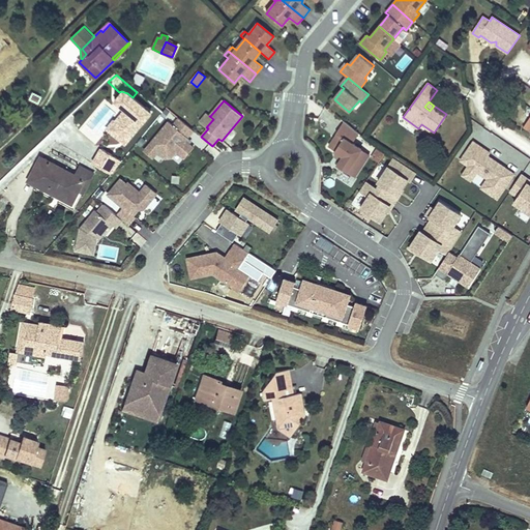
[(206,127),(213,119),(209,116),(210,116),(207,113),(200,122),(206,127)]
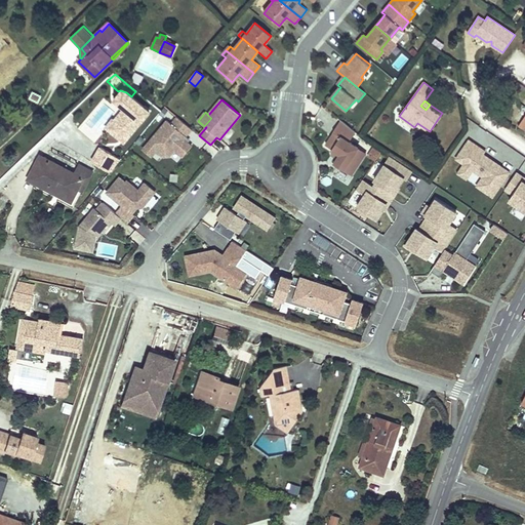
[(192,146),(184,139),(192,129),(177,117),(171,124),(167,120),(143,150),(152,157),(156,151),(163,157),(170,156),(174,150),(183,157),(192,146)]
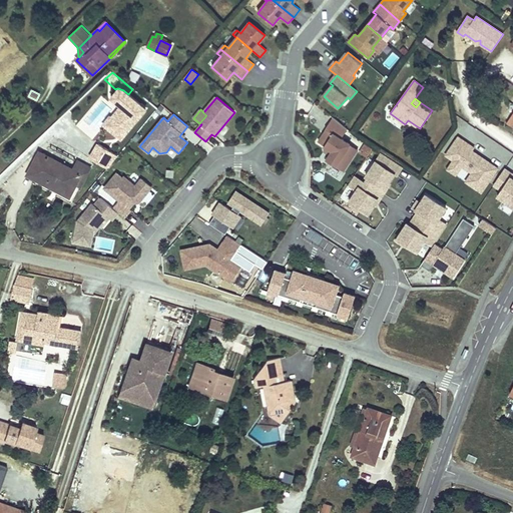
[(350,145),(341,139),(348,129),(333,117),(326,128),(327,129),(319,142),(326,146),(333,151),(330,154),(327,160),(344,171),(351,159),(344,155),(350,145)]
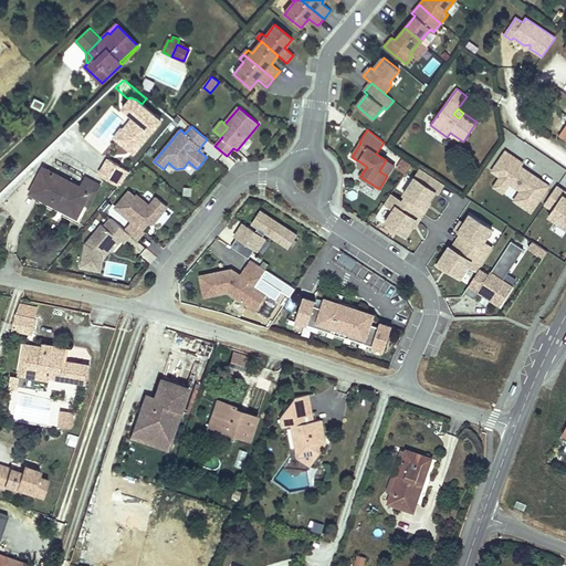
[(521,168),(512,163),(514,159),(505,154),(492,174),(501,179),(511,185),(522,192),(515,202),(532,213),(549,187),(521,168)]
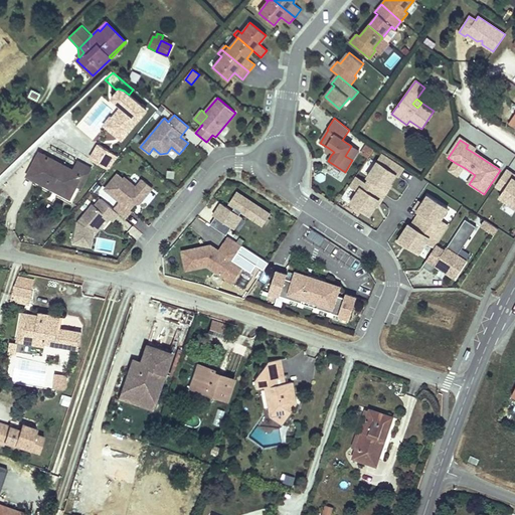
[(365,145),(359,154),(367,159),(373,150),(365,145)]
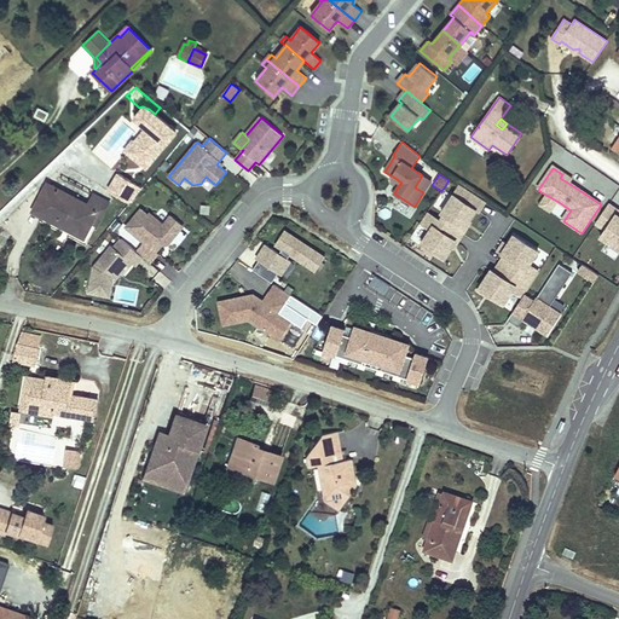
[(560,178),(570,184),(572,180),(562,174),(560,178)]
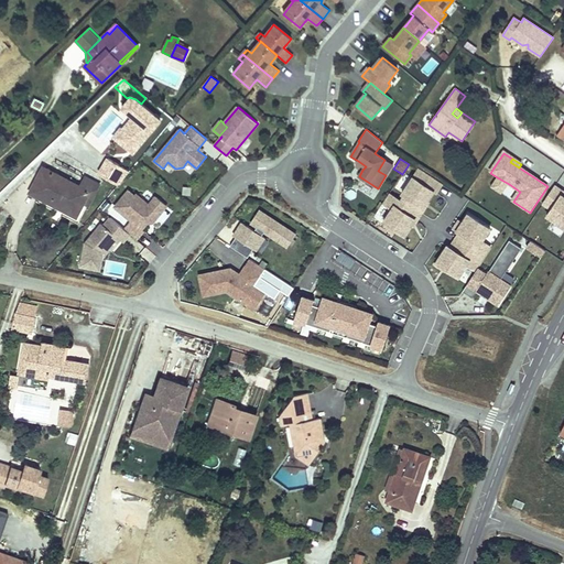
[(384,160),(378,171),(386,175),(393,164),(384,160)]
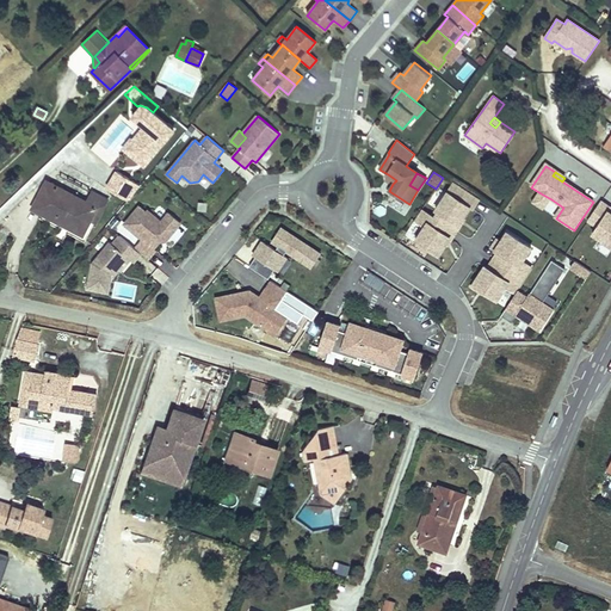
[(91,221),(103,197),(92,192),(87,202),(47,181),(32,209),(66,226),(67,223),(85,233),(91,221)]
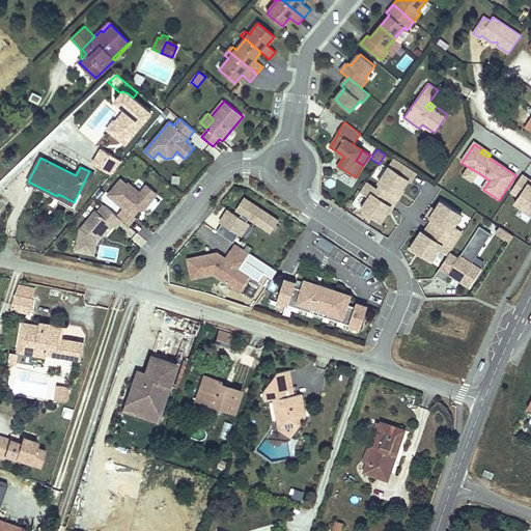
[(411,182),(417,172),(395,158),(379,183),(384,186),(381,191),(367,182),(360,192),(369,198),(362,208),(381,221),(408,180),(411,182)]
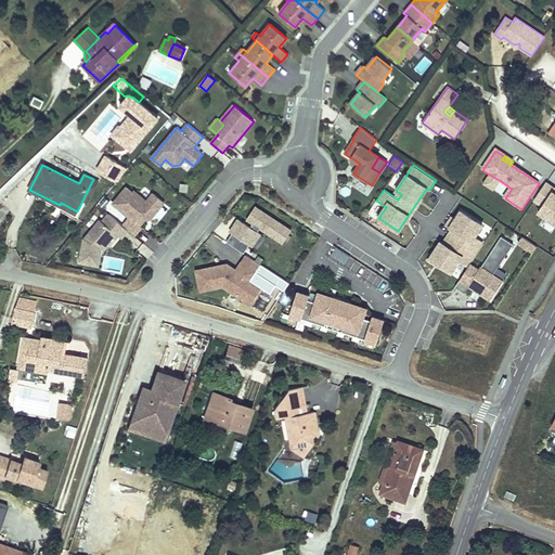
[(494,191),(501,181),(491,176),(485,185),(494,191)]
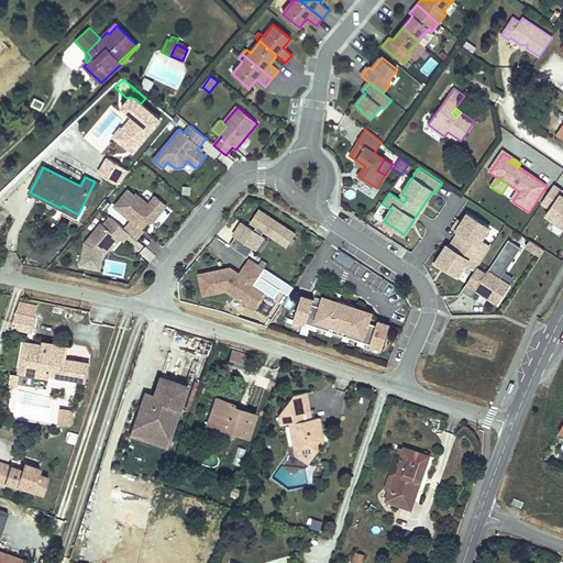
[(89,207),(100,185),(95,181),(84,203),(89,207)]
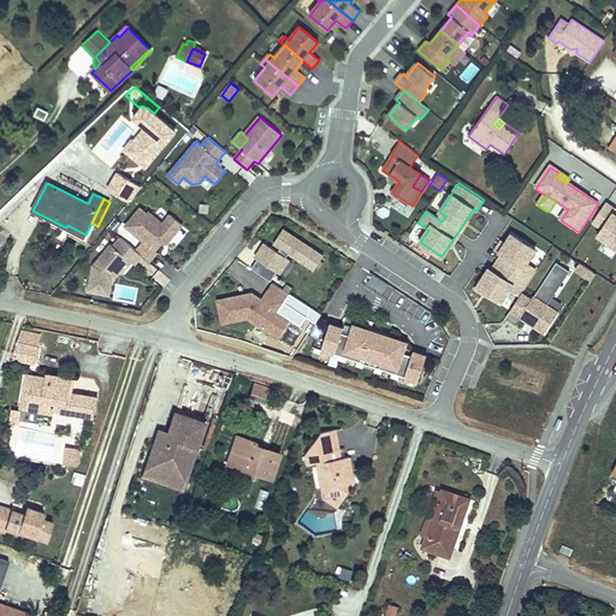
[(594,224),(604,230),(598,237),(615,248),(615,214),(615,211),(615,209),(608,203),(594,224)]
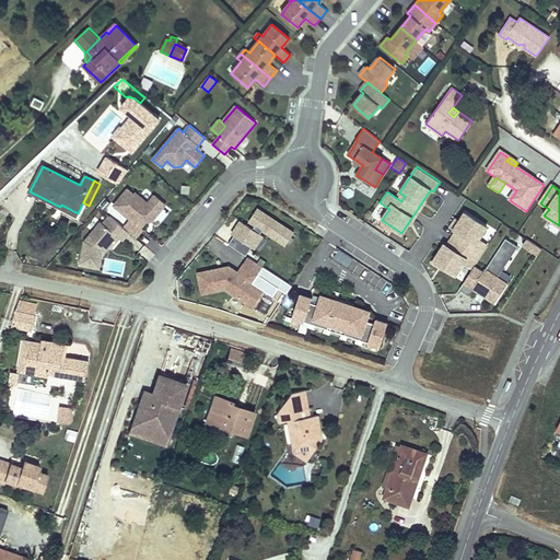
[(154,218),(165,205),(154,196),(148,203),(136,193),(133,195),(127,189),(114,206),(130,220),(124,228),(129,232),(136,238),(143,230),(141,228),(149,219),(154,218)]
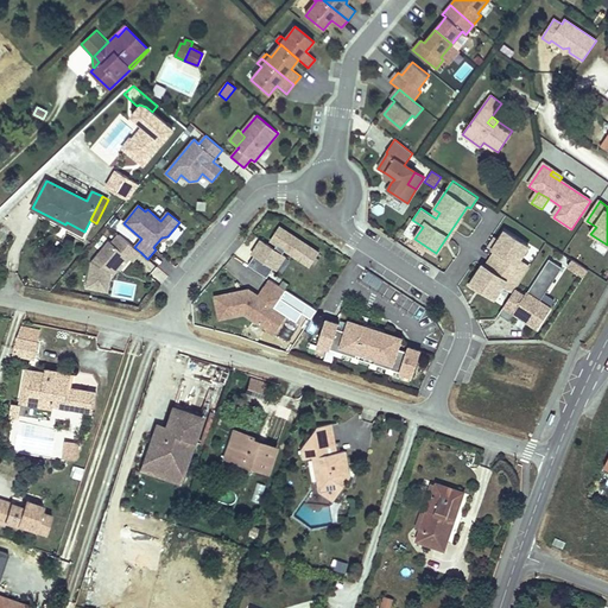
[(84,232),(67,222),(65,225),(82,234),(84,232)]
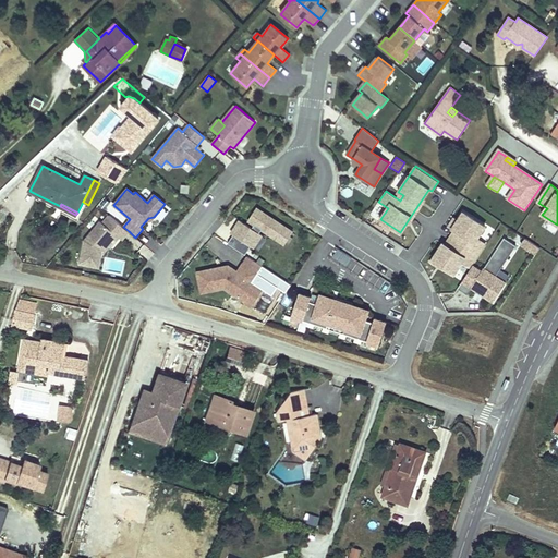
[(253,249),(262,235),(259,233),(262,230),(284,244),(293,232),(256,208),(249,220),(255,225),(252,229),(240,220),(231,233),(233,235),(228,243),(245,255),(251,246),(253,249)]
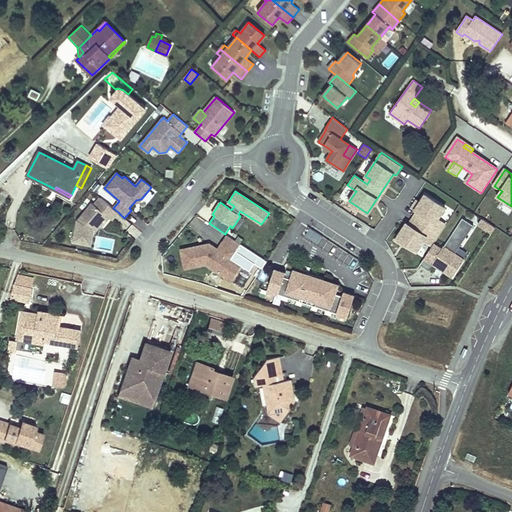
[(434,244),(446,225),(437,219),(445,207),(425,195),(420,202),(414,204),(412,207),(417,211),(408,225),(406,223),(395,240),(400,243),(403,243),(417,251),(424,240),(432,245),(434,244)]
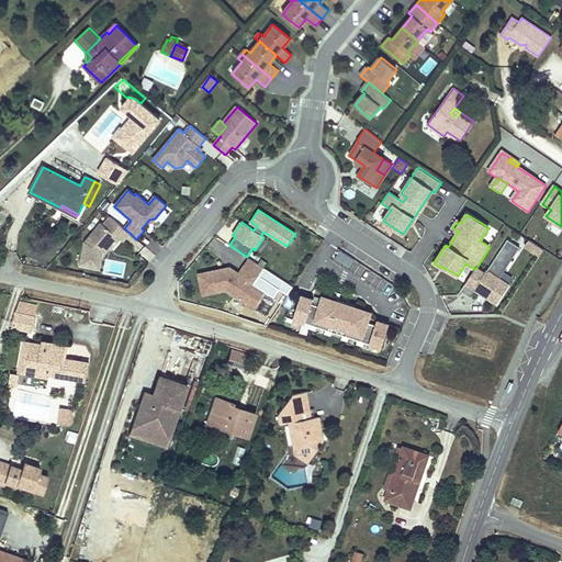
[(105,249),(115,236),(120,239),(122,242),(130,233),(124,228),(110,217),(103,225),(101,223),(85,243),(81,266),(100,269),(102,258),(108,251),(105,249)]
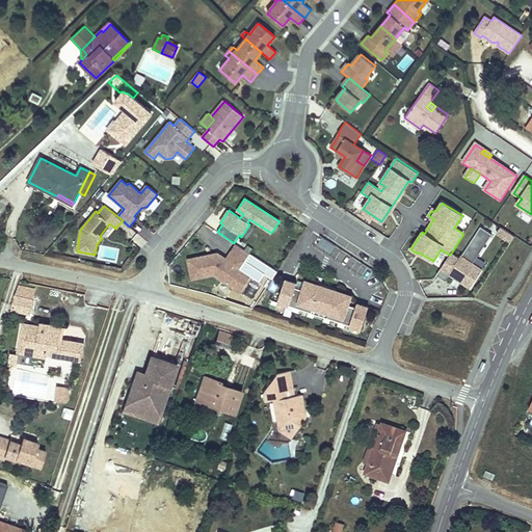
[(105,236),(113,227),(109,223),(100,236),(102,238),(104,235),(105,236)]
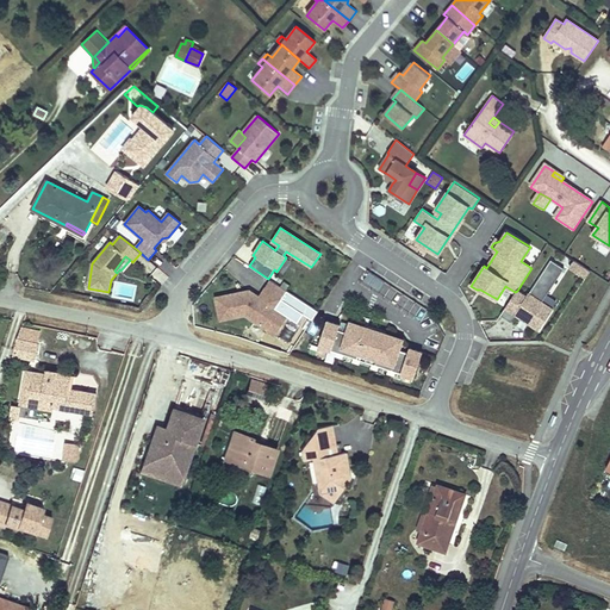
[(282,275),(292,261),(286,257),(277,272),(282,275)]
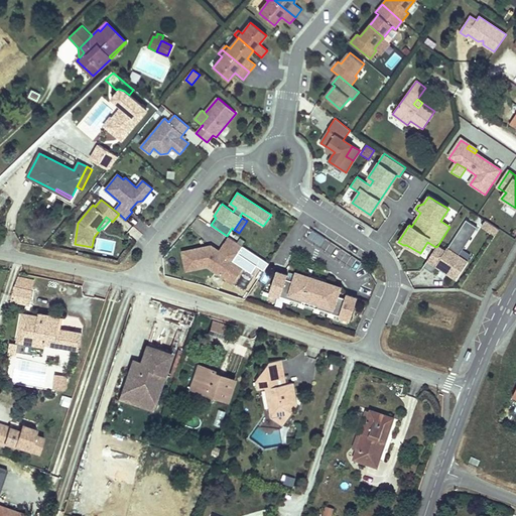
[(456,279),(467,261),(459,255),(477,227),(466,220),(445,251),(437,246),(435,247),(423,266),(432,272),(436,266),(439,268),(445,268),(445,272),(456,279)]
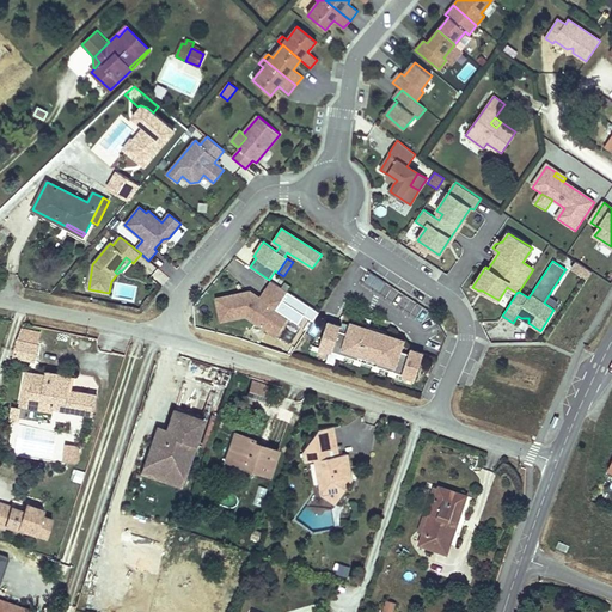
[(586,268),(576,262),(573,268),(582,274),(586,268)]
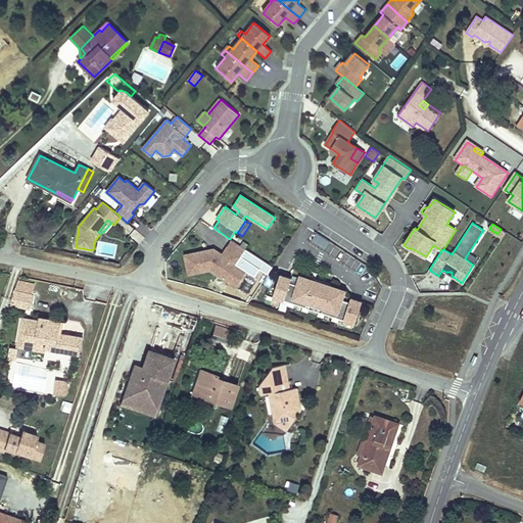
[(503,238),(507,233),(501,229),(497,234),(503,238)]
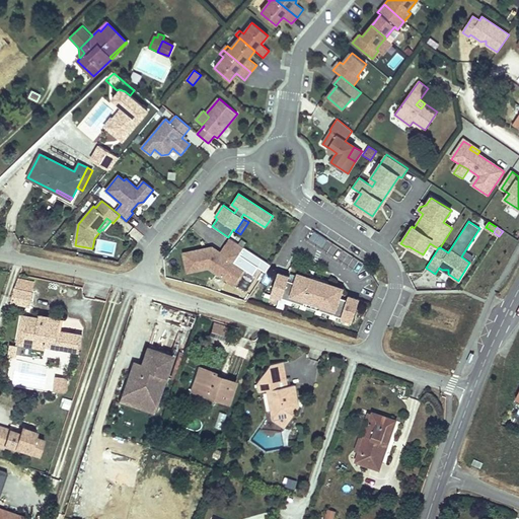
[(327,240),(314,231),(309,239),(322,247),(327,240)]
